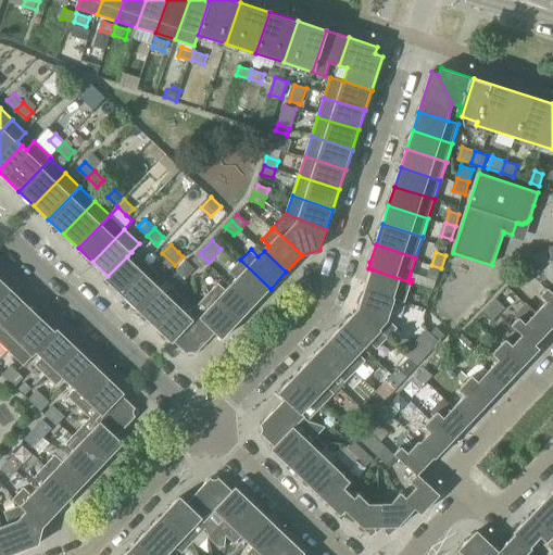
[(209,262),(200,253),(193,260),(203,268),(209,262)]
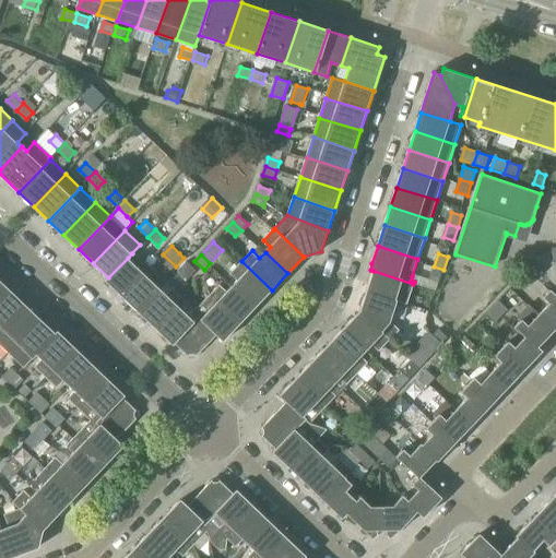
[(106,280),(123,297),(153,268),(140,256),(133,262),(128,258),(108,277),(106,280)]
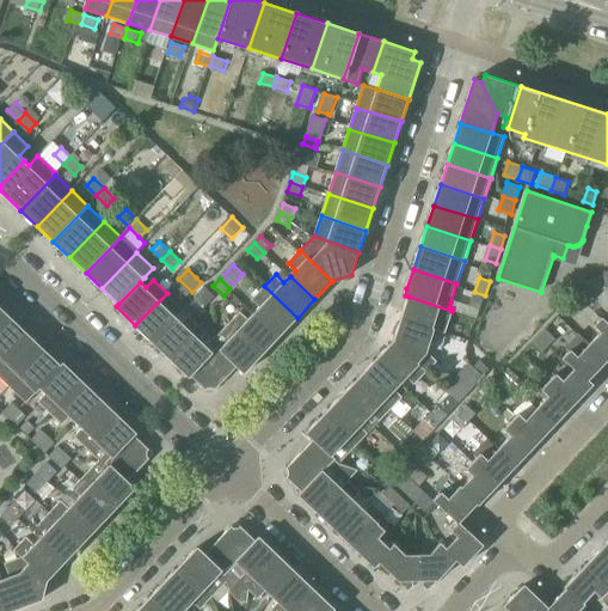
[(206,286),(196,295),(207,306),(216,297),(206,286)]
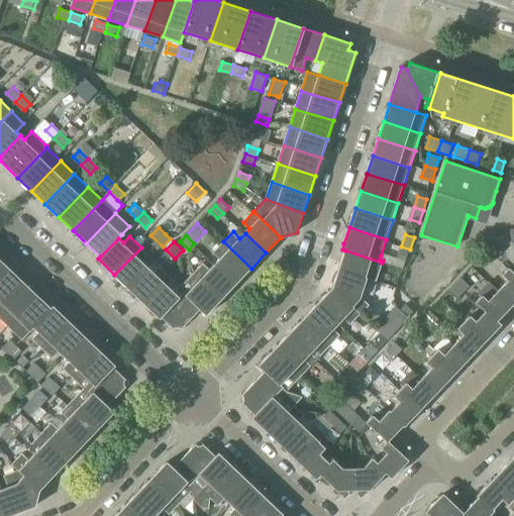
[(220,260),(215,265),(236,284),(251,269),(223,241),(213,252),(220,260)]
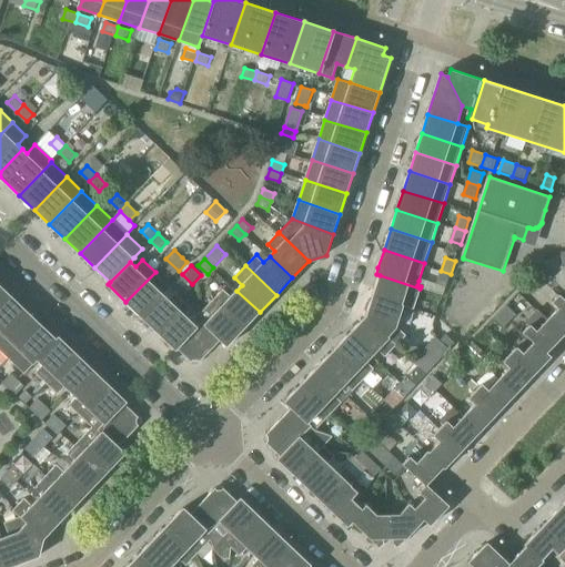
[(544,267),(538,273),(547,282),(554,275),(544,267)]
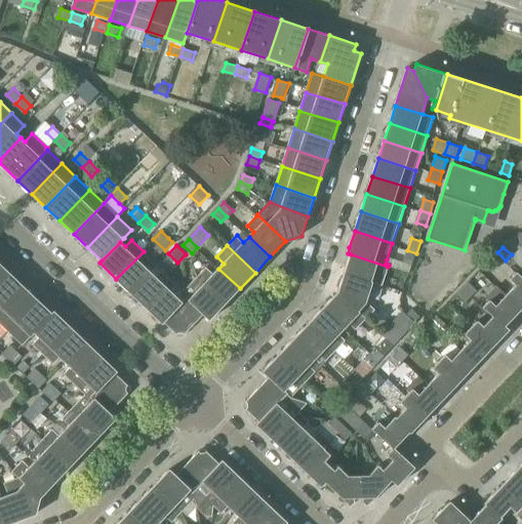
[(416,253),(407,250),(403,262),(412,265),(416,253)]
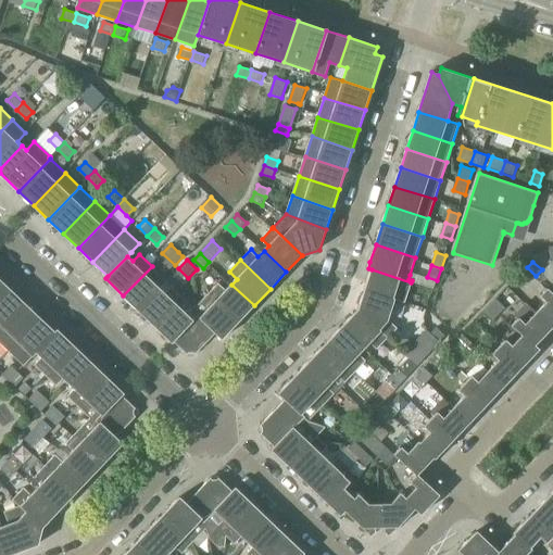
[(123,295),(139,311),(161,288),(160,288),(167,280),(152,266),(123,295)]
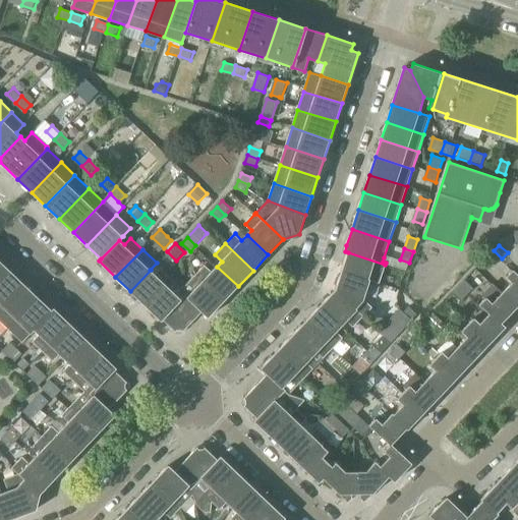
[(502,258),(494,250),(487,256),(496,265),(502,258)]
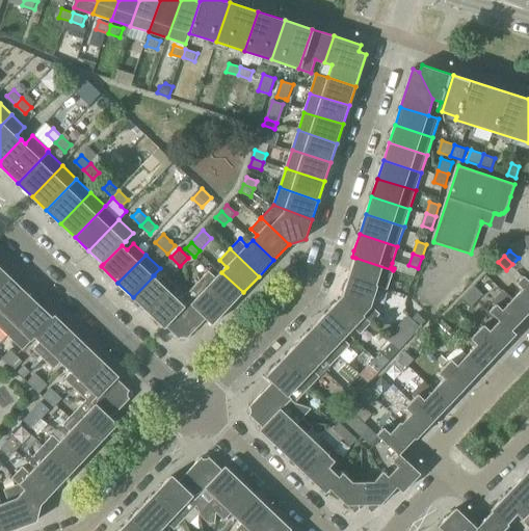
[(355,258),(350,275),(388,288),(393,270),(355,258)]
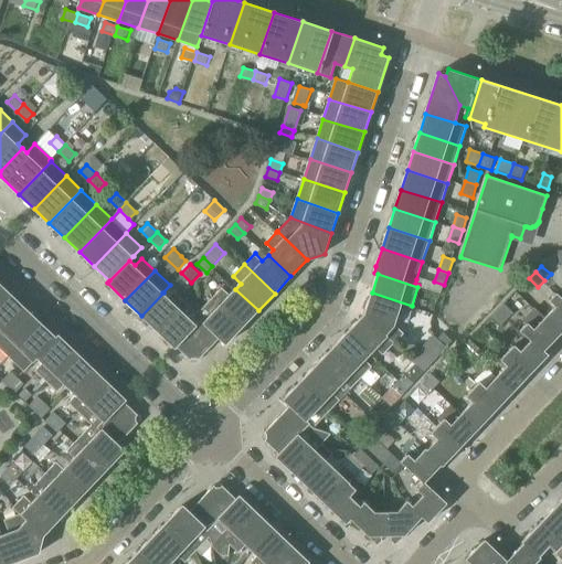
[(0,302),(10,293),(0,283),(0,302)]
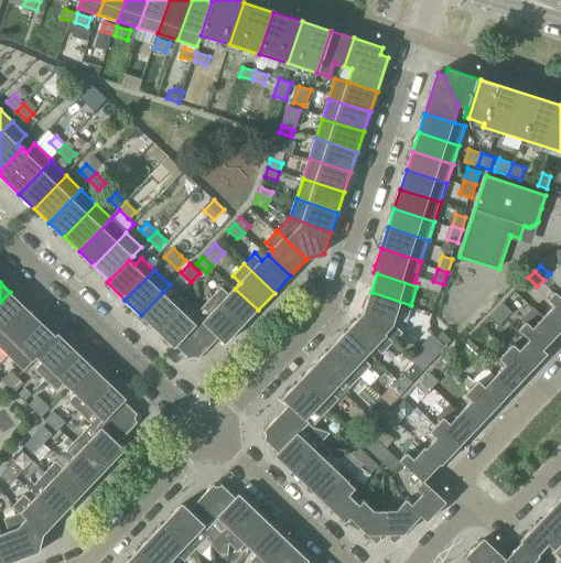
[(222,287),(212,298),(241,327),(258,310),(235,289),(229,294),(222,287)]
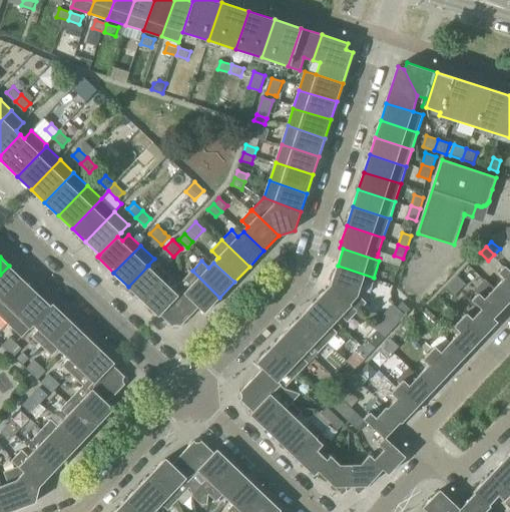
[(128,287),(143,301),(169,274),(159,264),(152,271),(148,266),(128,287)]
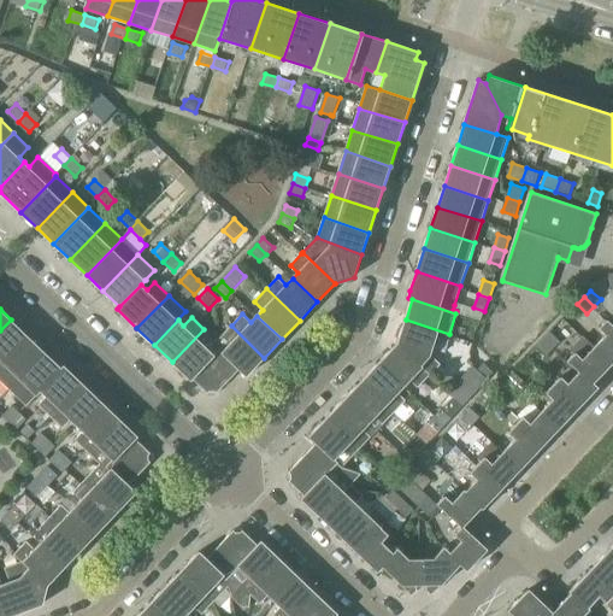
[(0,330),(0,364),(28,335),(11,320),(0,330)]
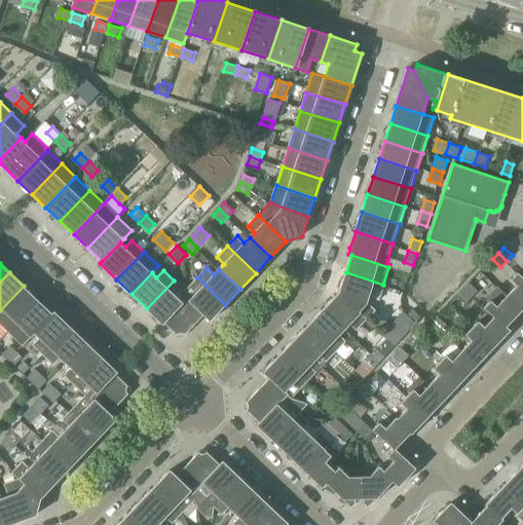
[(346,272),(339,292),(367,319),(368,319),(376,310),(368,302),(374,283),(383,286),(383,285),(346,272)]
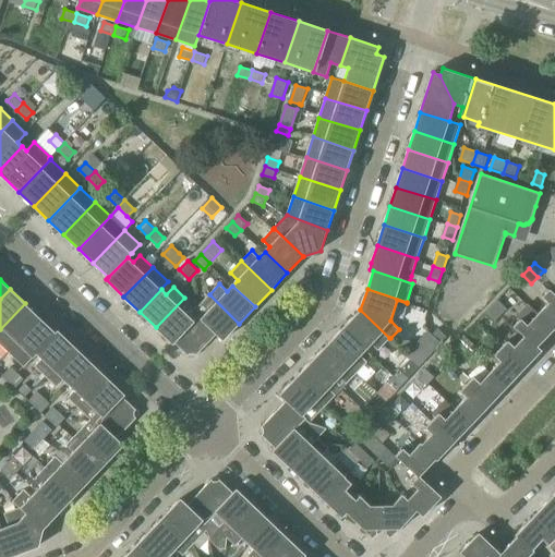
[(549,303),(538,313),(554,328),(554,293),(550,289),(542,297),(549,303)]
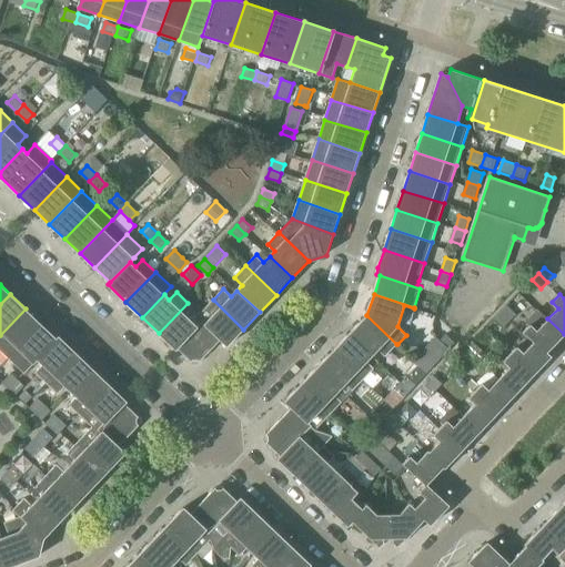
[(213,300),(200,314),(197,360),(199,360),(201,361),(221,340),(228,346),(243,330),(213,300)]
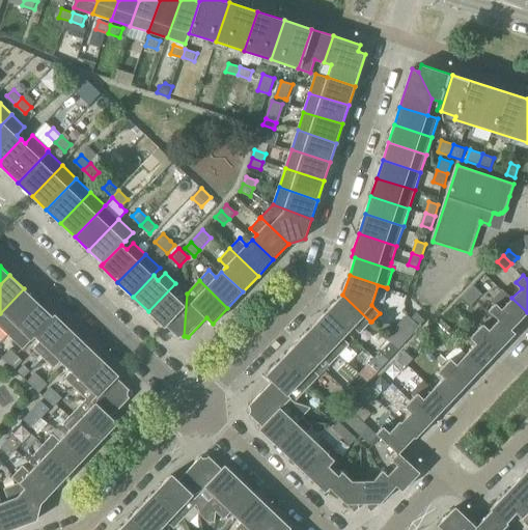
[(175,283),(148,311),(165,327),(167,325),(179,338),(182,336),(184,336),(187,294),(175,283)]
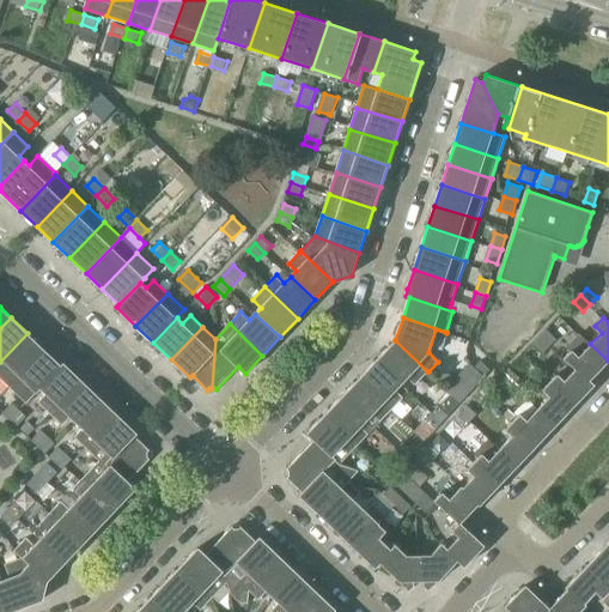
[(548,328),(541,335),(550,346),(558,338),(548,328)]
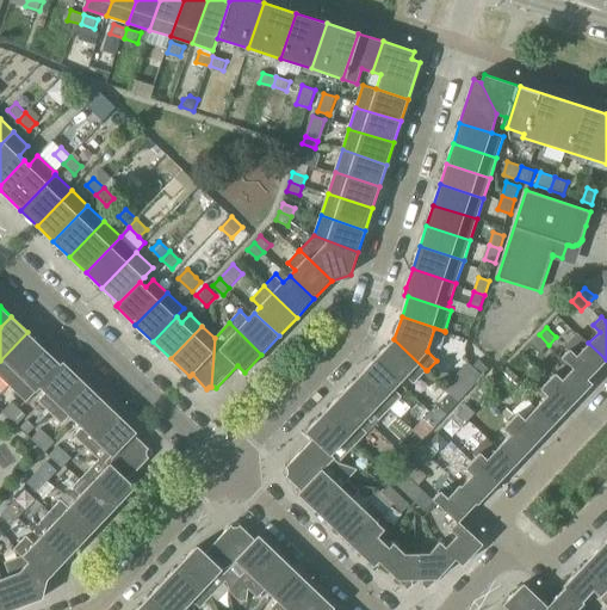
[(0,361),(0,375),(10,384),(44,349),(28,332),(0,361)]
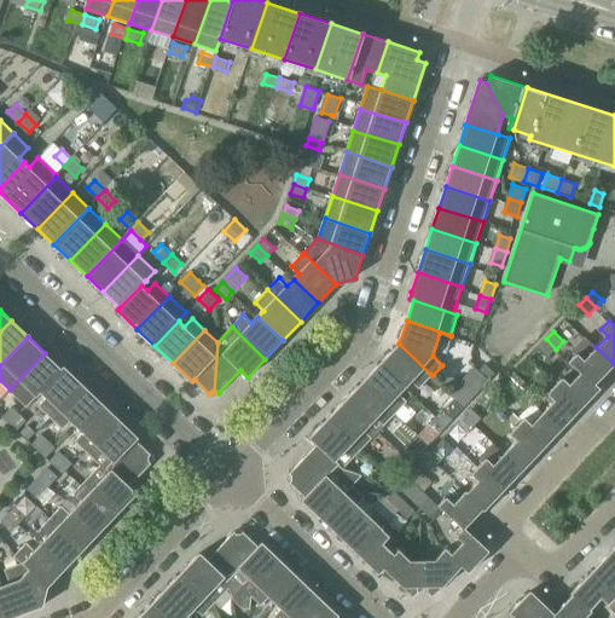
[(556,350),(546,339),(539,347),(549,356),(556,350)]
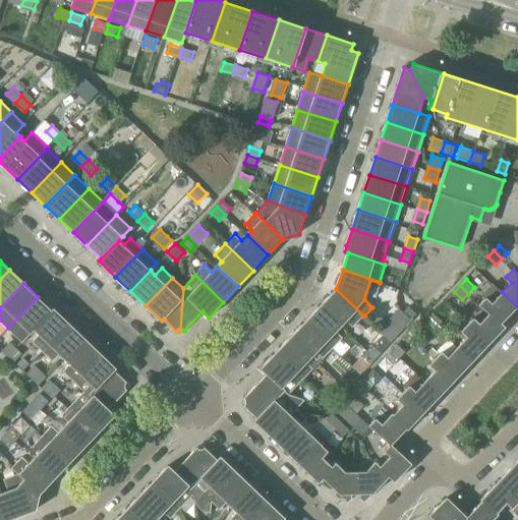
[(479,304),(488,313),(505,328),(509,324),(505,320),(517,306),(502,292),(497,288),(495,290),(500,295),(493,302),(486,297),(479,304)]
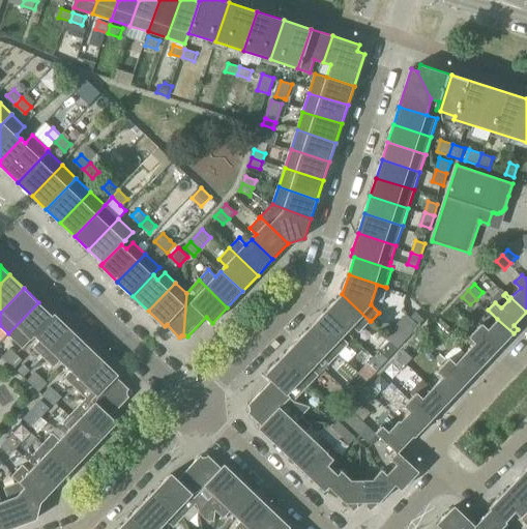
[(342,294),(327,311),(349,330),(348,332),(354,339),(370,321),(342,294)]
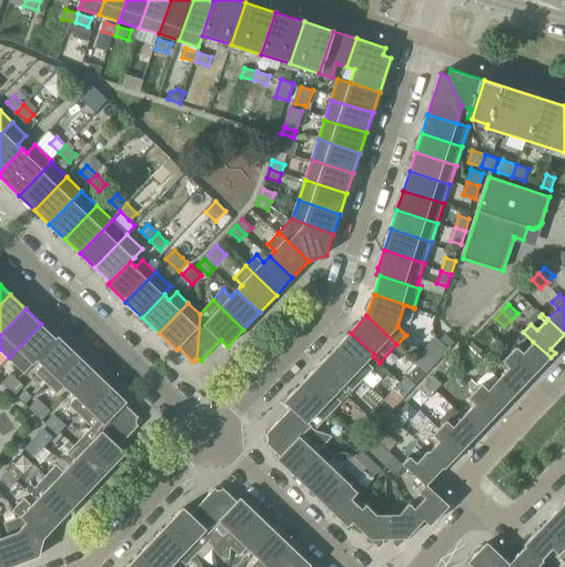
[(24,373),(33,363),(57,338),(41,324),(9,357),(24,373)]
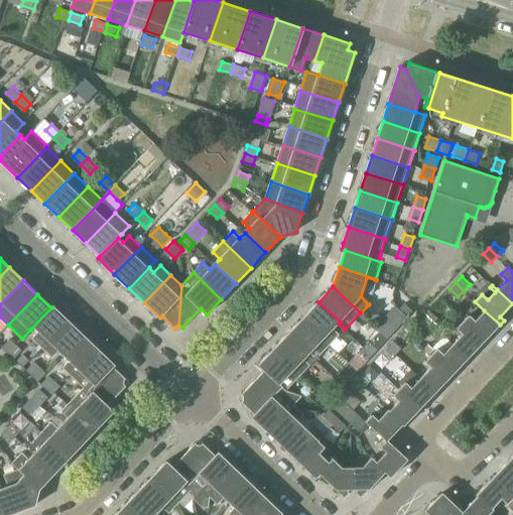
[(318,302),(303,317),(332,344),(341,334),(334,328),(339,324),(340,322),(318,302)]
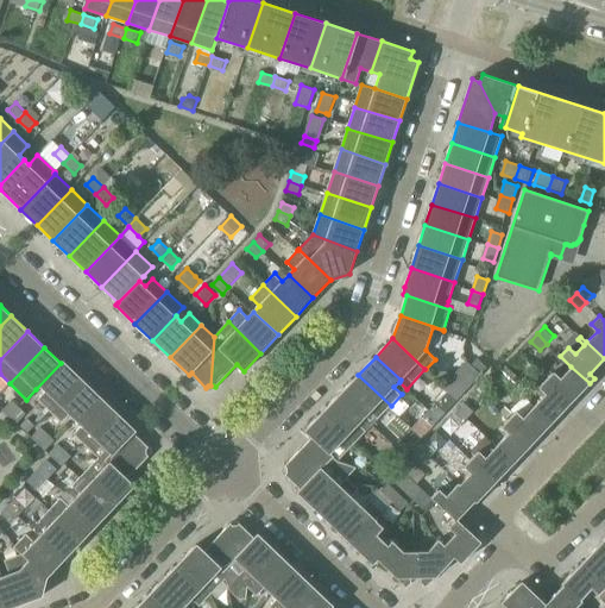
[(478,358),(472,365),(483,375),(489,368),(478,358)]
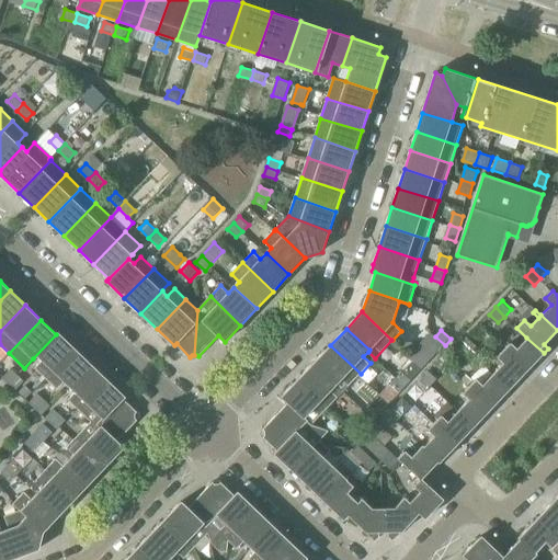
[(36,367),(46,377),(75,347),(58,332),(56,334),(33,358),(33,360),(37,355),(43,361),(36,367)]
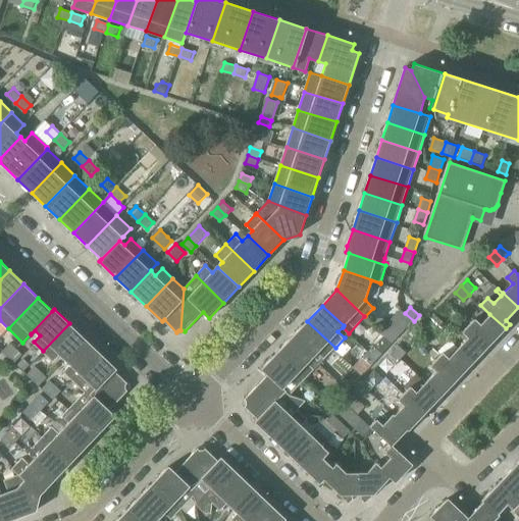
[(384,335),(394,344),(408,327),(414,321),(405,313),(401,309),(380,331),(384,335)]
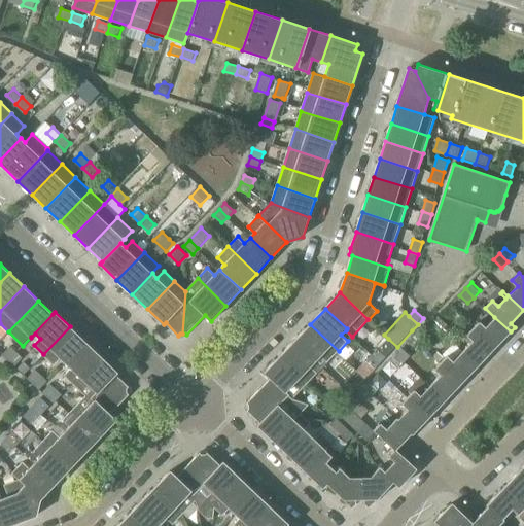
[(440,316),(433,322),(442,330),(448,324),(440,316)]
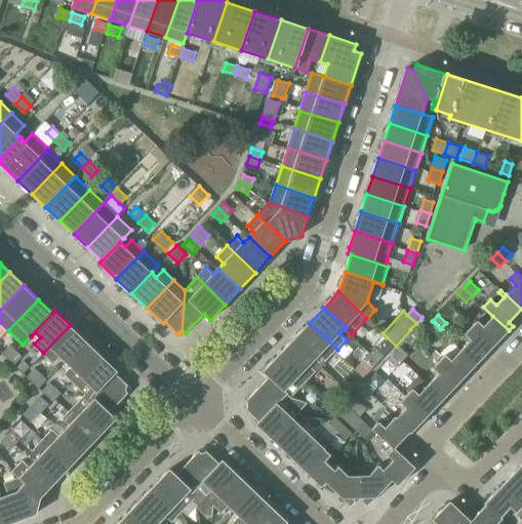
[(478,320),(471,327),(492,348),(498,341),(498,340),(509,330),(492,316),(484,325),(478,320)]
